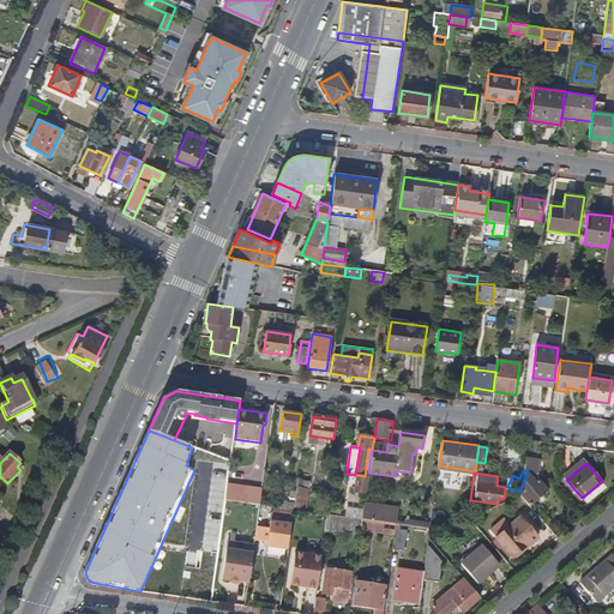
[(366,494),(368,477),(365,476),(357,475),(355,492),(366,494)]
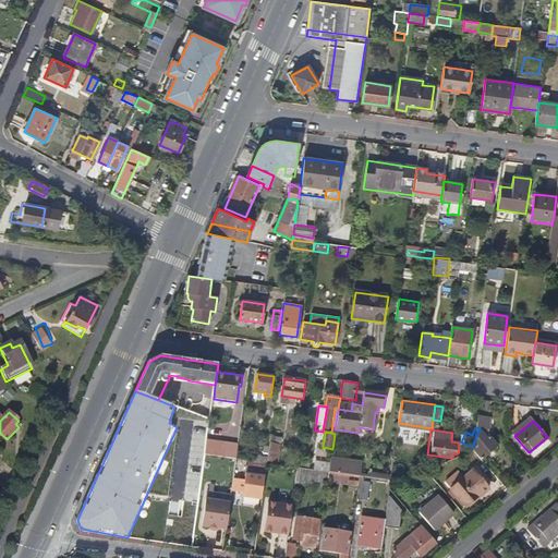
[(482,460),(497,447),(488,438),(473,451),(482,460)]
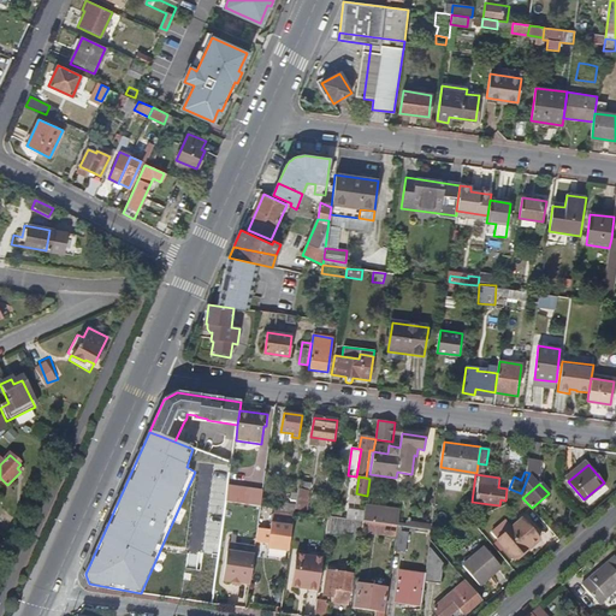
[(229,486),(226,503),(243,504),(260,507),(262,491),(229,486)]
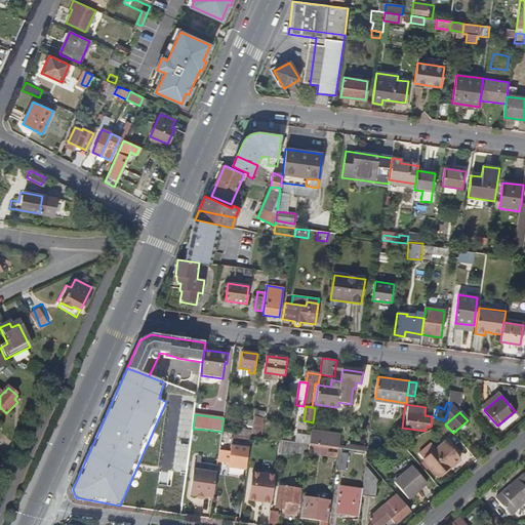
[(260,436),(263,419),(253,418),(253,421),(251,435),(260,436)]
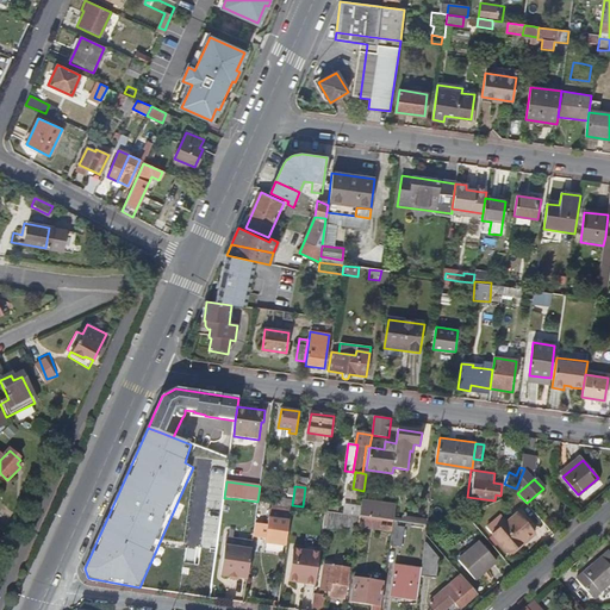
[(292,506),(292,505),(294,490),(288,490),(286,500),(281,499),(281,505),(292,506)]
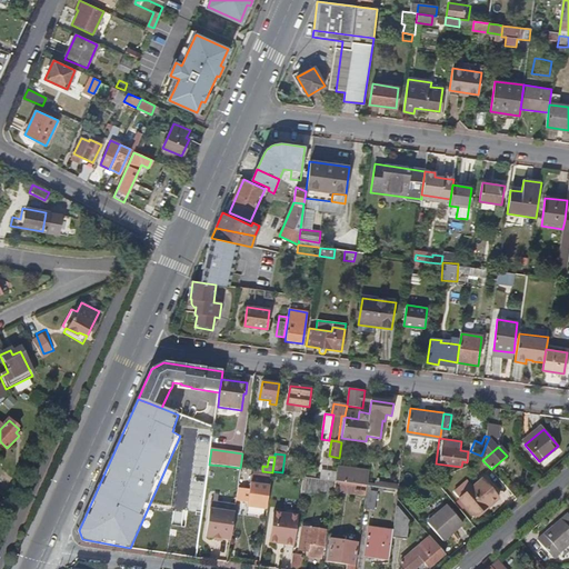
[(335,482),(333,493),(365,497),(366,491),(368,471),(338,468),(337,473),(336,482),(335,482)]
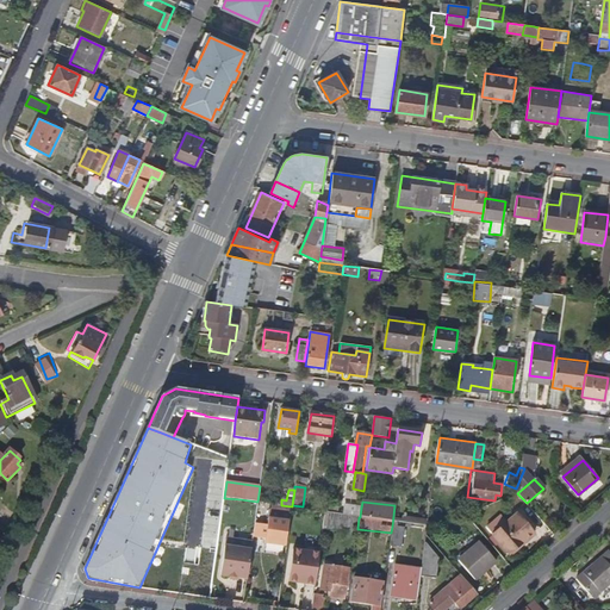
[(261,540),(266,504),(257,503),(255,527),(254,534),(253,537),(261,540)]
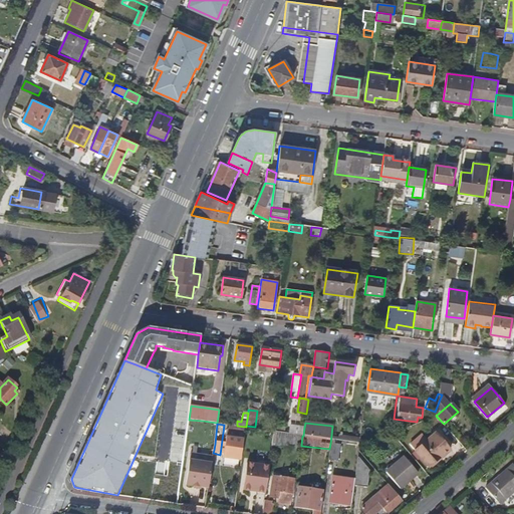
[(303,436),(304,428),(291,426),(289,434),(302,436),(303,436)]
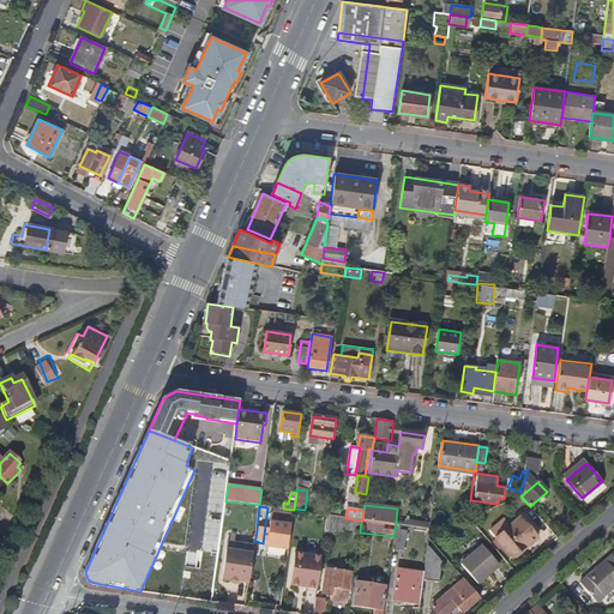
[(287,551),(293,516),(272,512),(266,547),(287,551)]
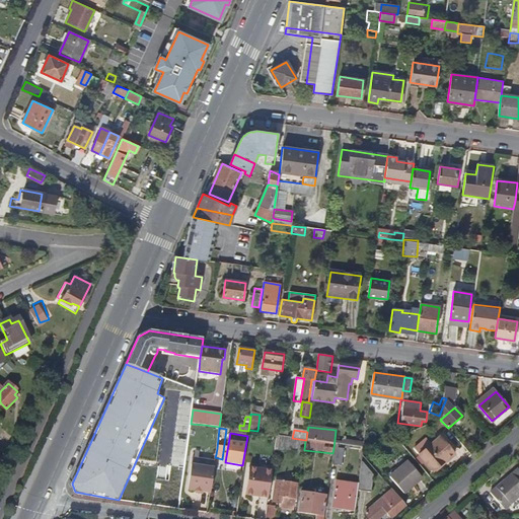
[(304,450),(305,440),(292,438),(278,436),(275,450),(303,454),(304,450)]
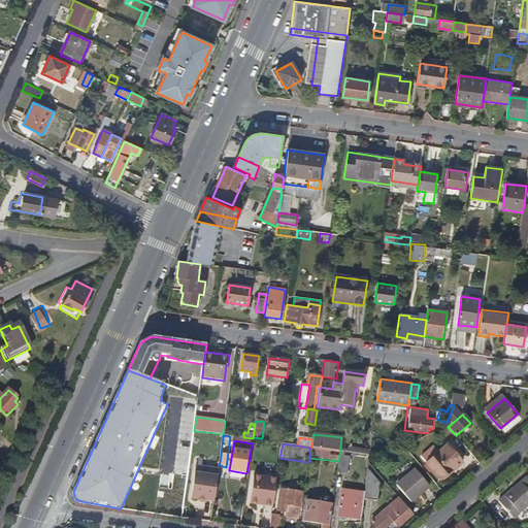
[(441,479),(462,462),(448,444),(427,462),(441,479)]
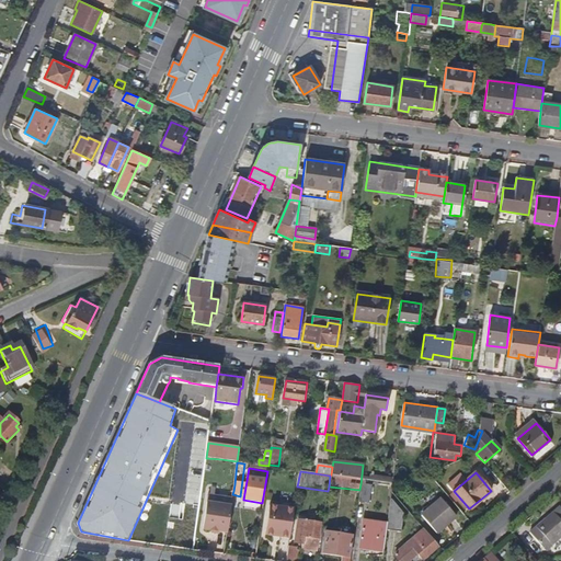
[(369,503),(371,487),(361,484),(359,490),(358,502),(369,503)]
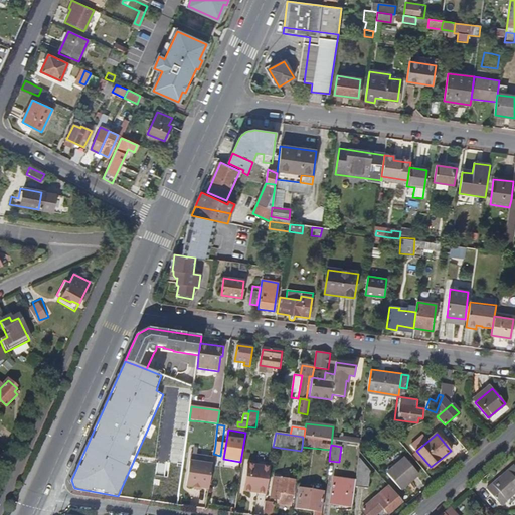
[(190,462),(212,465),(213,458),(191,455),(190,462)]
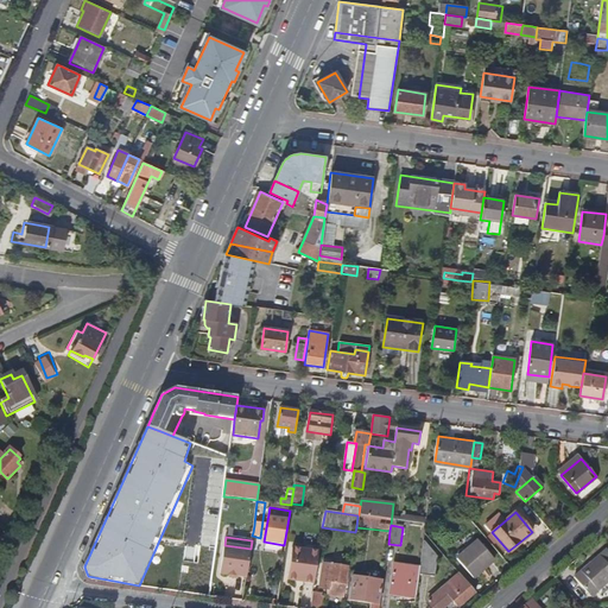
[(474,578),(495,559),(479,540),(456,558),(474,578)]
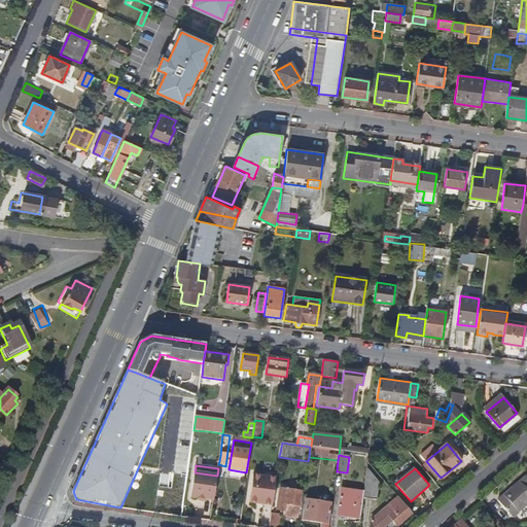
[(376,500),(379,482),(366,469),(363,493),(362,498),(376,500)]
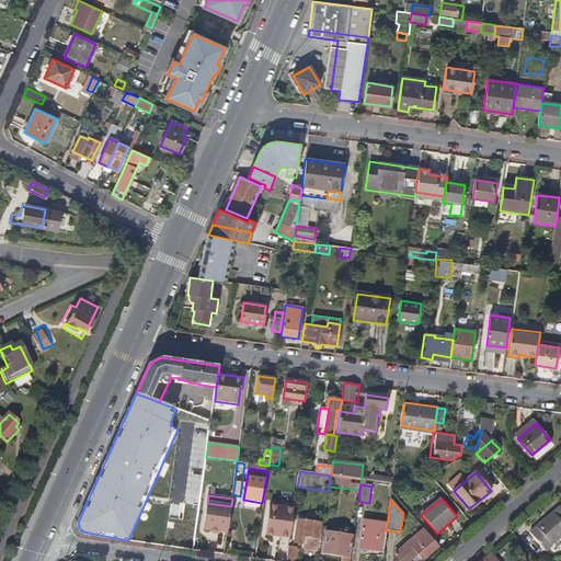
[(219,531),(227,533),(231,506),(207,503),(203,529),(212,530),(213,530),(213,527),(218,528),(218,531),(219,531)]
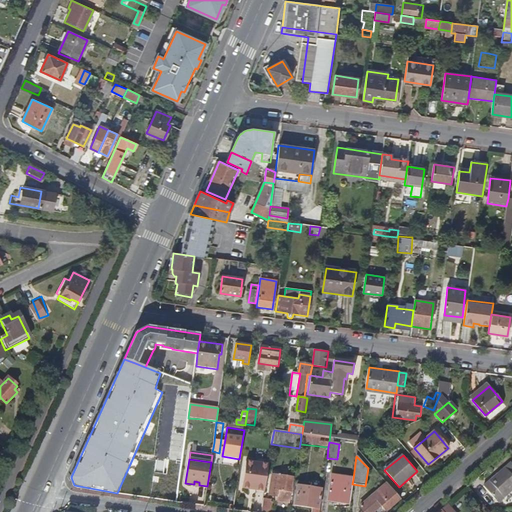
[(255,490),(265,491),(269,464),(246,461),(242,488),(251,489),(251,484),(256,485),(255,490)]
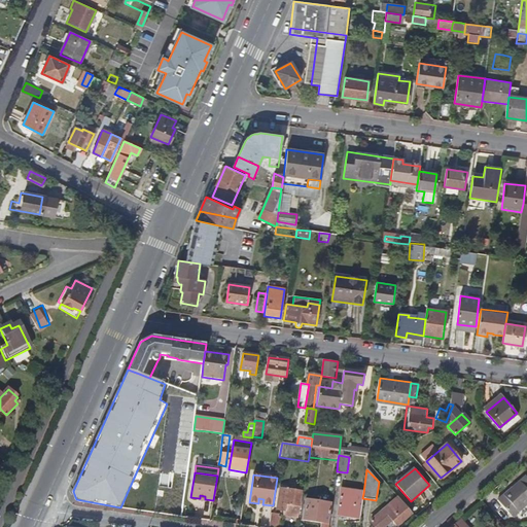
[(513,518),(526,504),(526,478),(526,477),(497,500),(513,518)]
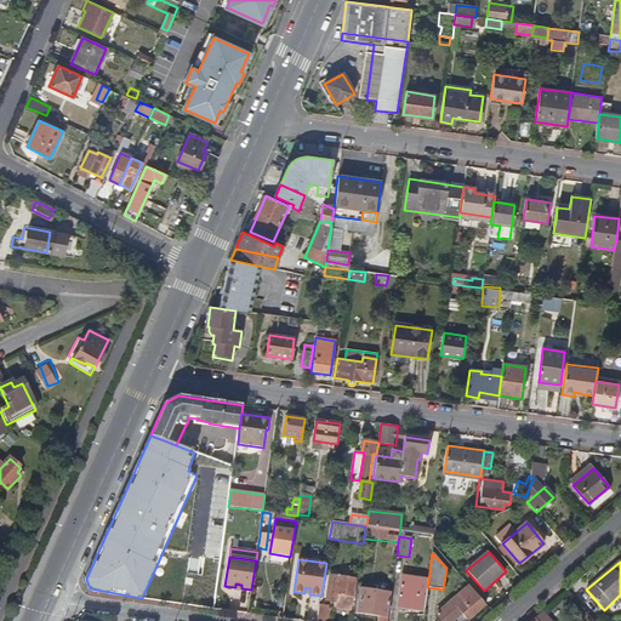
[(351,608),(355,579),(330,576),(326,600),(336,603),(336,605),(351,608)]
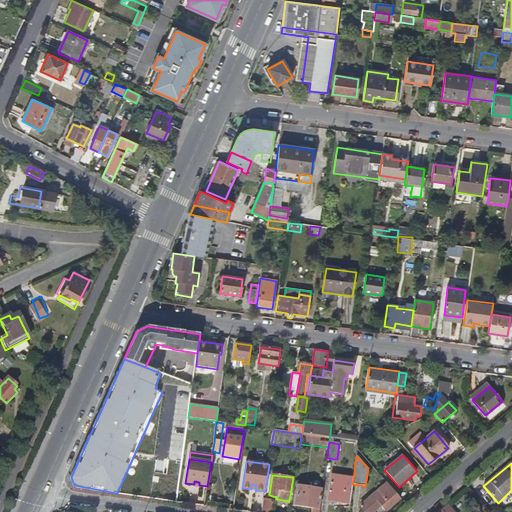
[(352,484),(353,479),(331,476),(328,499),(350,502),(352,484)]
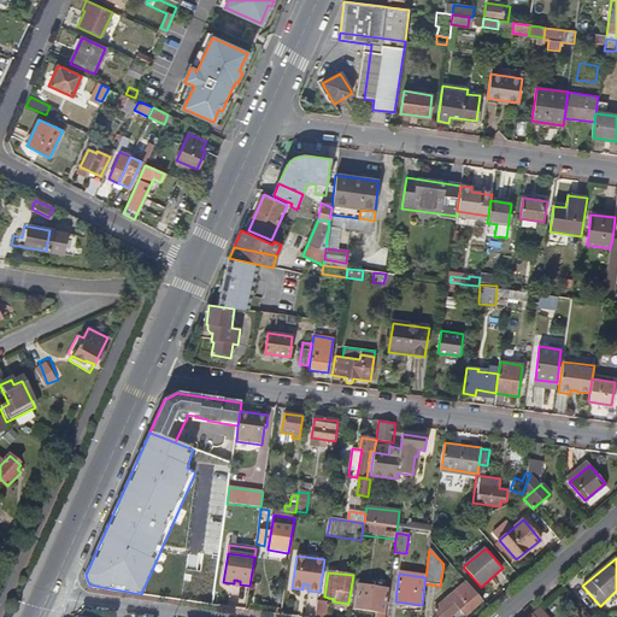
[(465,616),(482,600),(466,582),(434,611),(439,616),(448,616),(459,609),(465,616)]
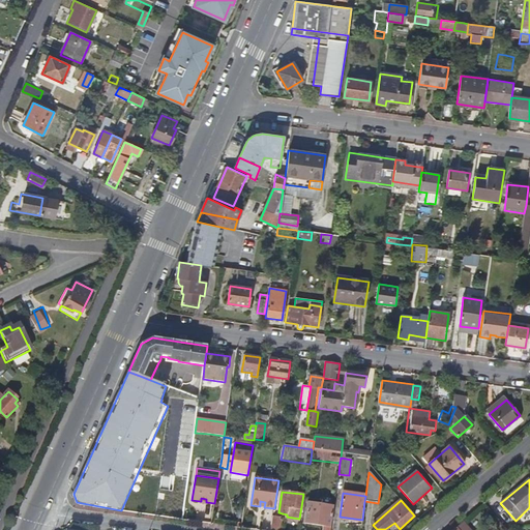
[(329,526),(332,505),(307,502),(304,524),(324,526),(323,529),(330,529),(331,527),(329,526)]
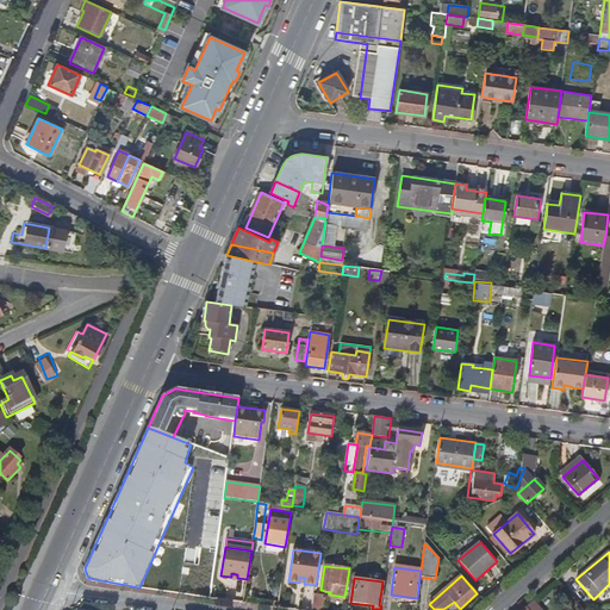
[(321,609),(323,596),(315,595),(311,609),(321,609)]
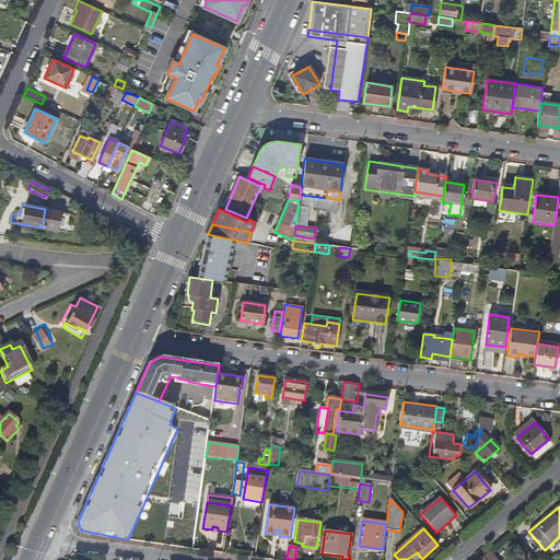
[(535,559),(527,550),(526,559),(535,559)]
